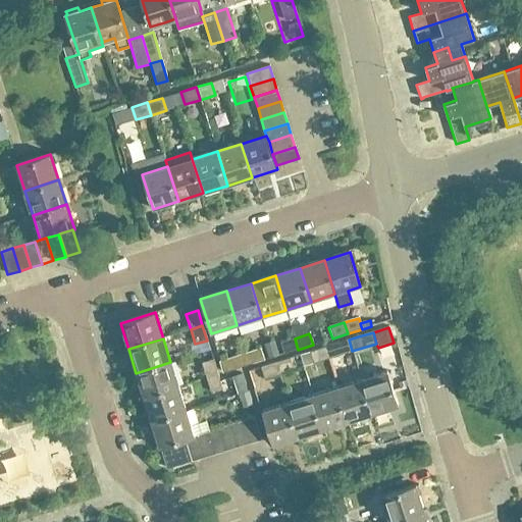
[(298,350),(295,338),(279,343),(283,354),(298,350)]
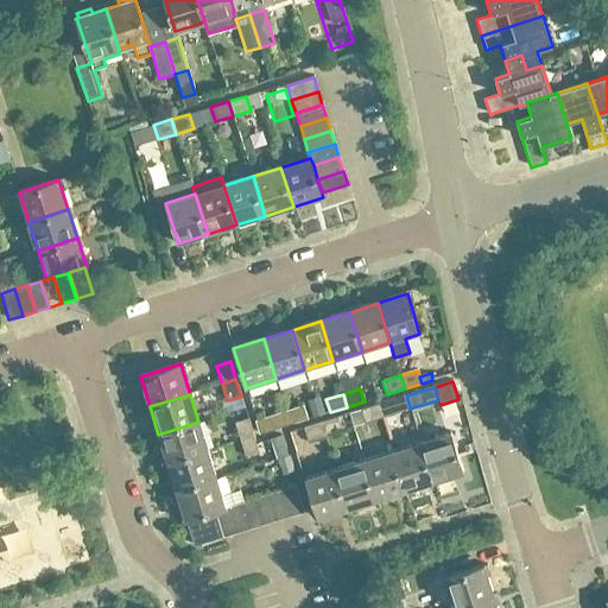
[(410,409),(406,396),(378,405),(381,418),(410,409)]
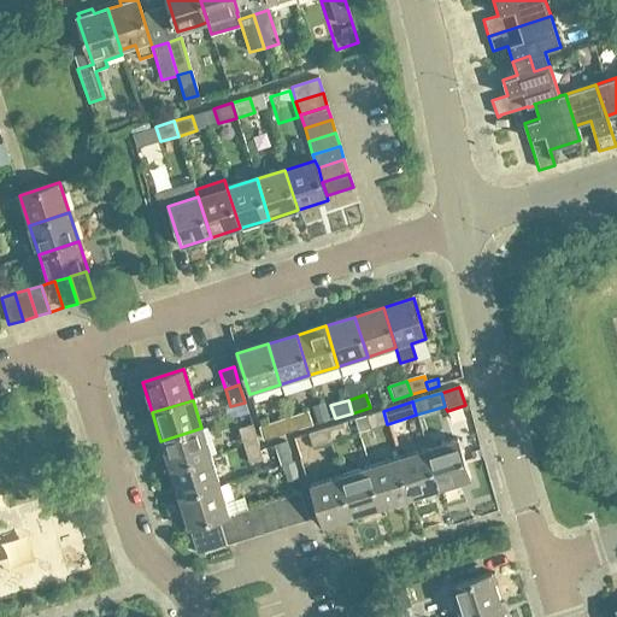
[(323,404),(318,405),(323,422),(329,421),(323,404)]
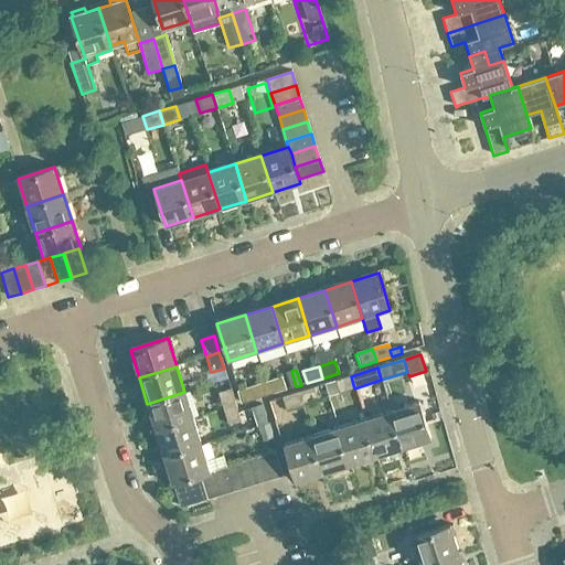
[(296,386),(291,371),(286,372),(291,388),(296,386)]
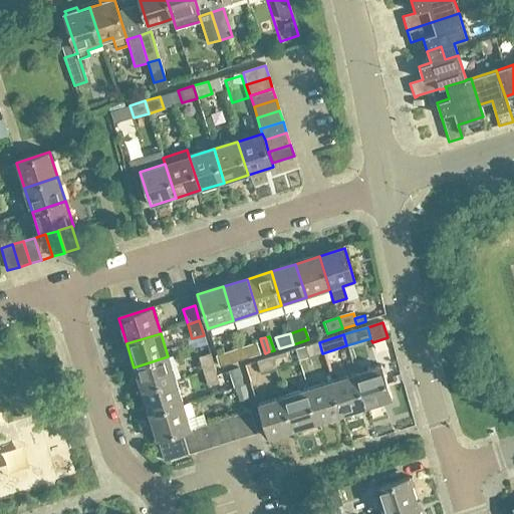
[(322,353),(319,342),(305,347),(308,357),(322,353)]
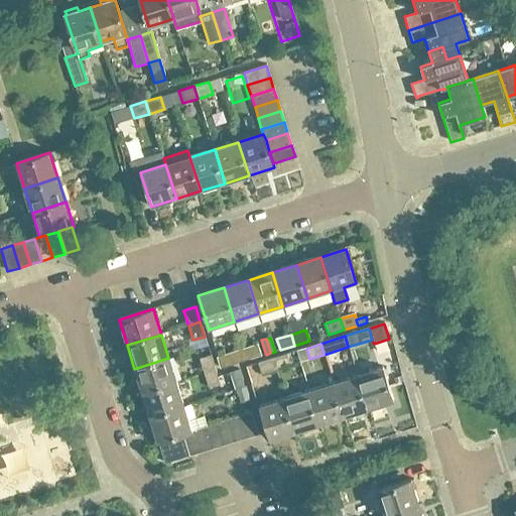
[(261,356),(257,345),(243,350),(246,361),(261,356)]
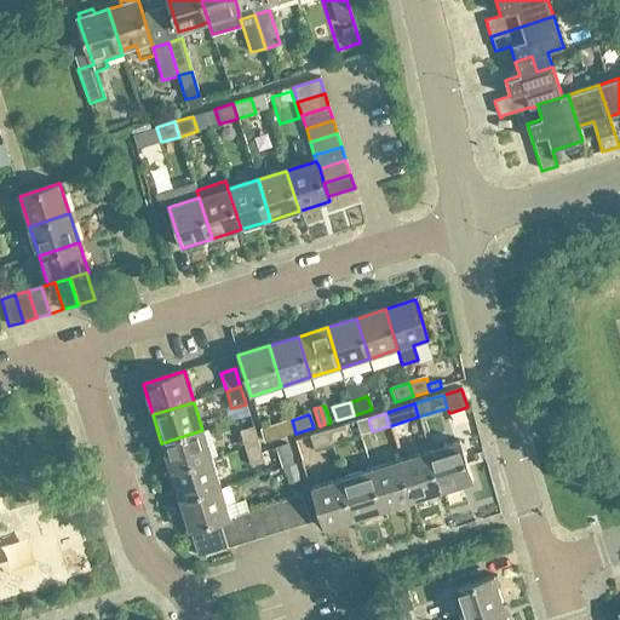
[(296,434),(292,420),(260,430),(265,443),(296,434)]
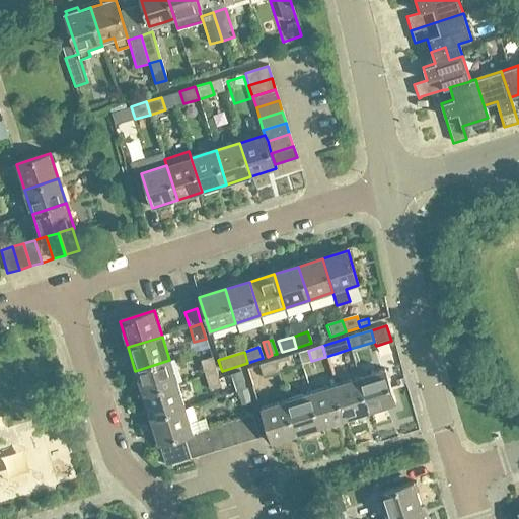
[(292,367),(289,357),(274,361),(277,372),(292,367)]
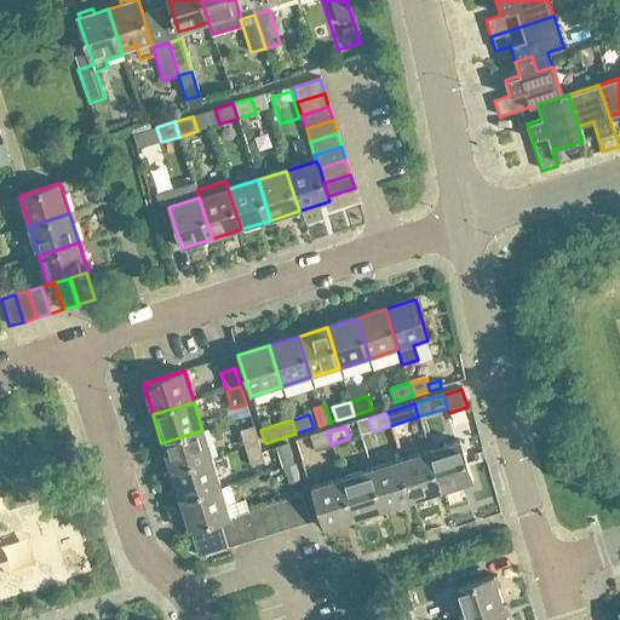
[(258,445),(253,428),(239,431),(245,449),(258,445)]
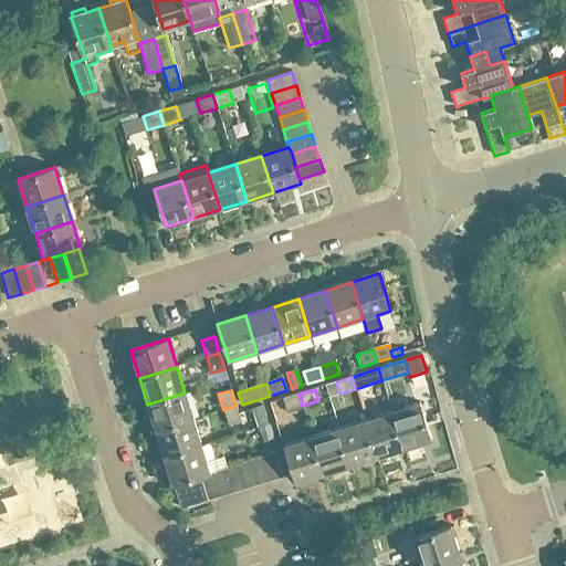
[(194,419),(185,392),(147,405),(156,431),(194,419)]
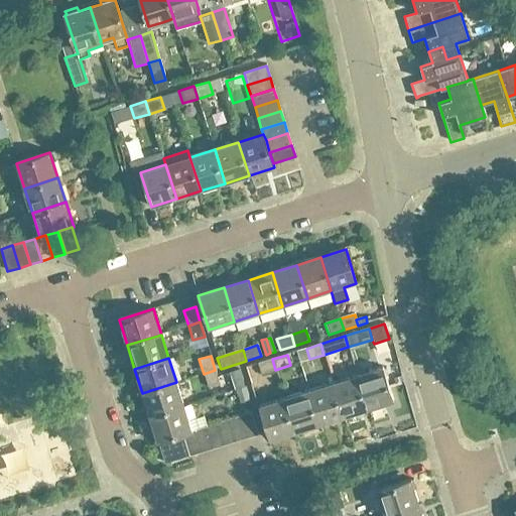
[(275,370),(272,359),(258,364),(261,374),(275,370)]
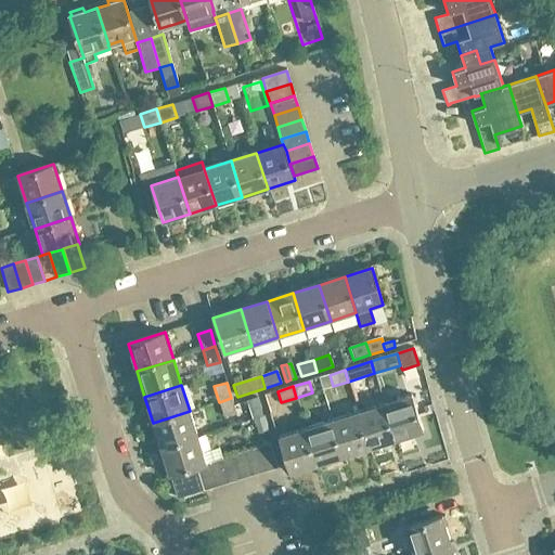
[(423,431),(411,395),(385,403),(396,440),(423,431)]
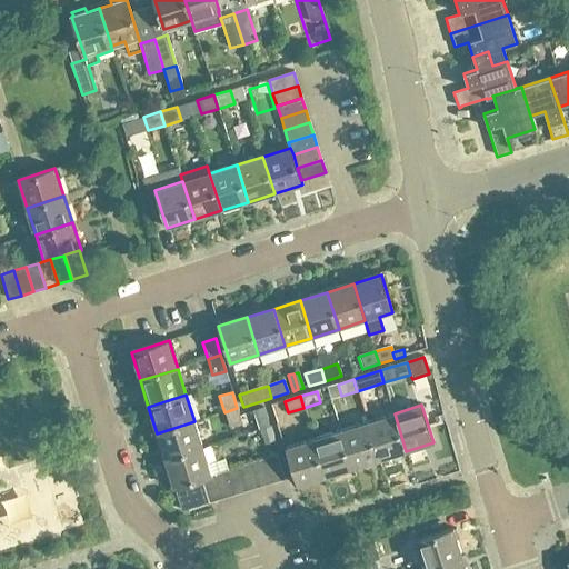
[(242,425),(237,408),(225,412),(230,428),(242,425)]
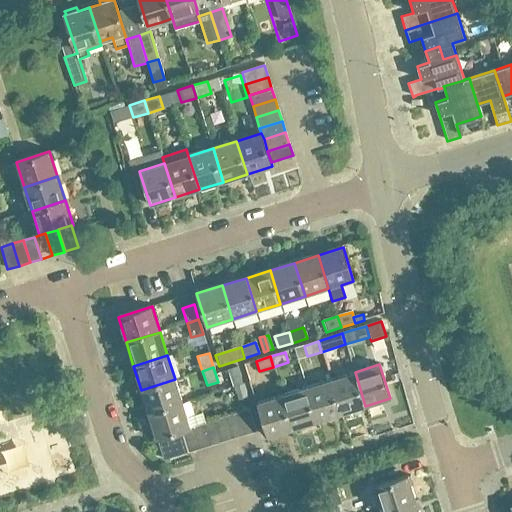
[(355,372),(331,380),(342,413),(365,406),(355,372)]
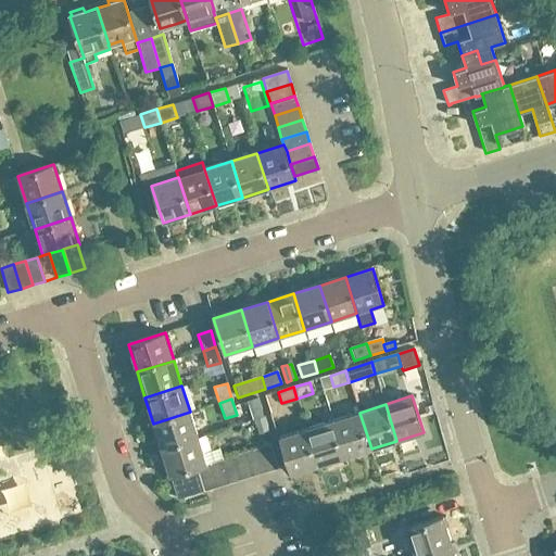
[(199,438),(190,412),(153,424),(162,450),(199,438)]
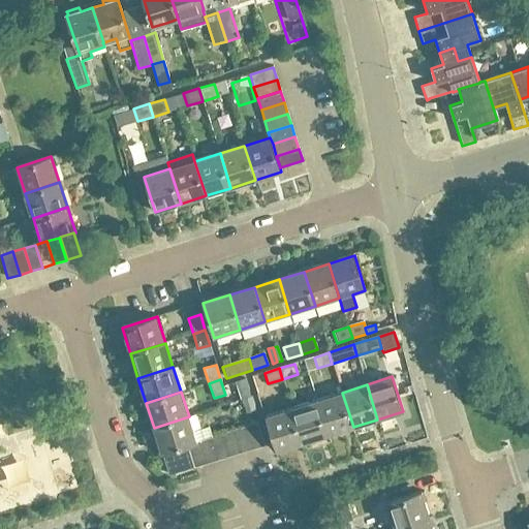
[(353,427),(342,393),(317,400),(329,435),(353,427)]
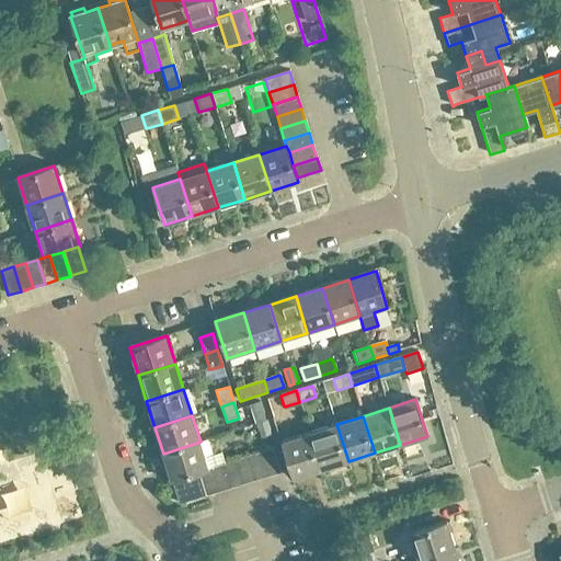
[(256,424),(261,439),(270,436),(265,421),(256,424)]
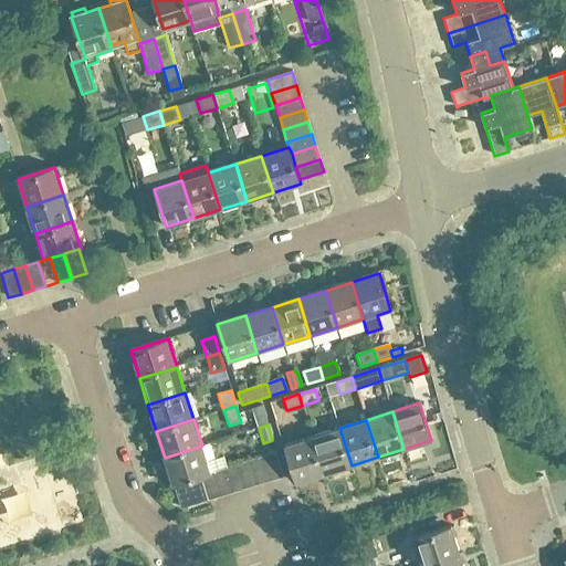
[(352,465),(339,428),(313,437),(324,474),(352,465)]
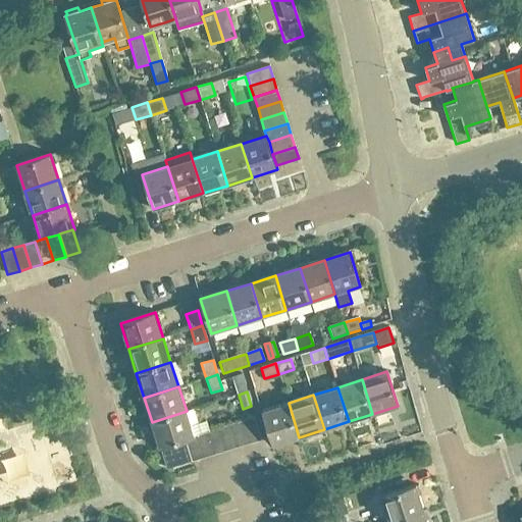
[(274,445),(299,437),(289,403),(263,411),(274,445)]
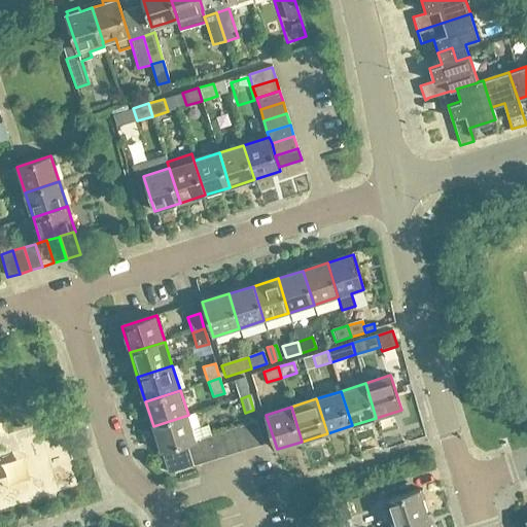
[(188,415),(153,426),(168,471),(192,463),(186,444),(196,441),(188,415)]
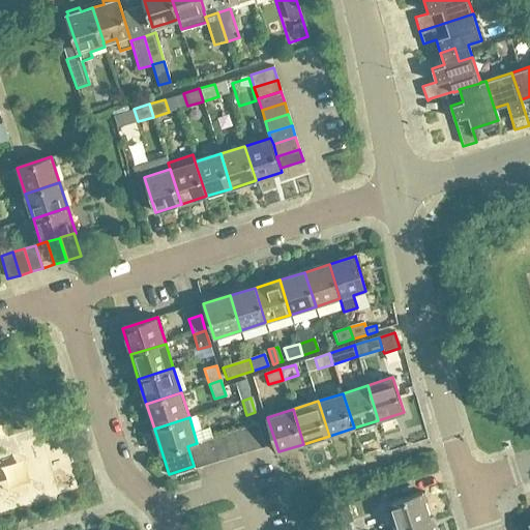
[(266,446),(259,423),(245,428),(253,451),(266,446)]
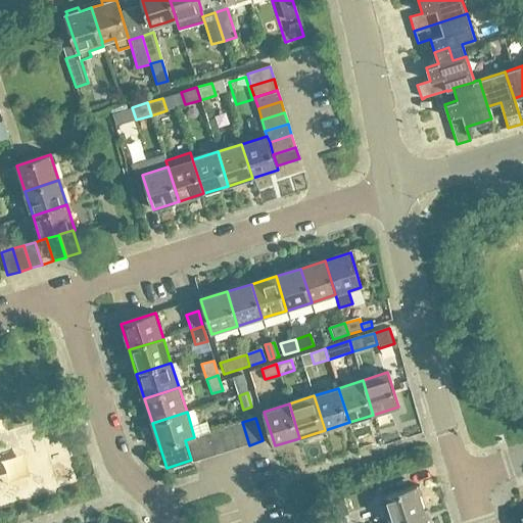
[(249,445),(242,422),(231,426),(238,448),(249,445)]
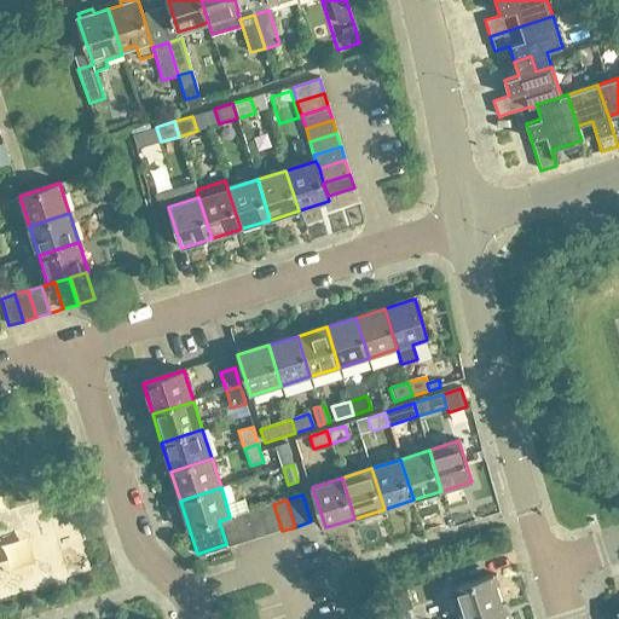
[(282,531),(273,504),(259,508),(268,536),(282,531)]
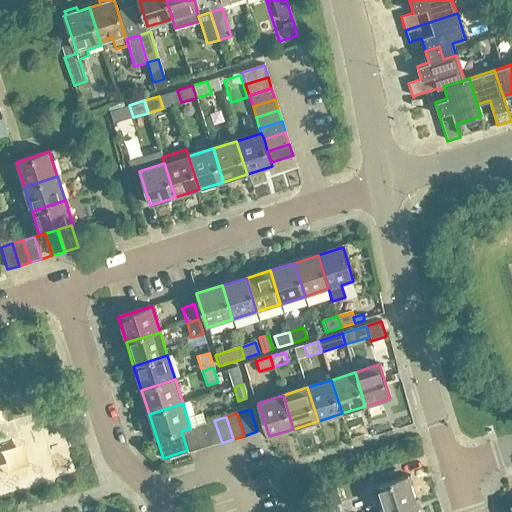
[(222,443),(214,420),(203,424),(210,446),(222,443)]
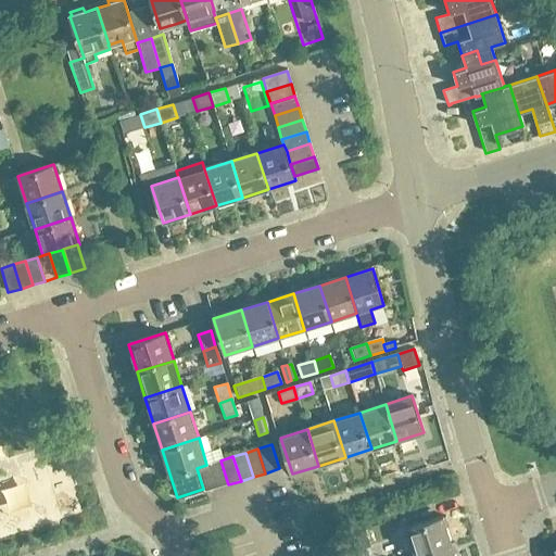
[(228,484),(220,460),(209,464),(216,489),(228,484)]
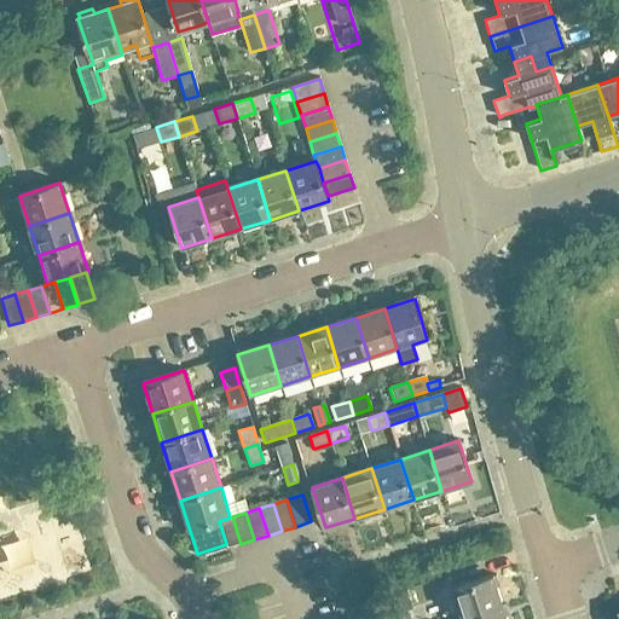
[(241,544),(232,516),(230,518),(219,521),(226,544),(227,548),(241,544)]
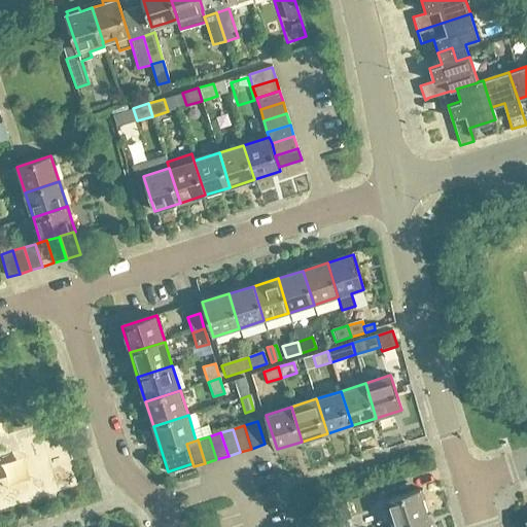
[(428,516),(420,490),(385,501),(393,526),(428,516)]
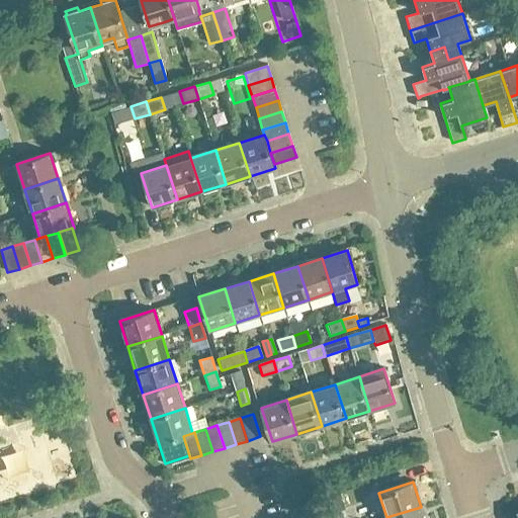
[(346,510),(341,495),(329,499),(334,513),(346,510)]
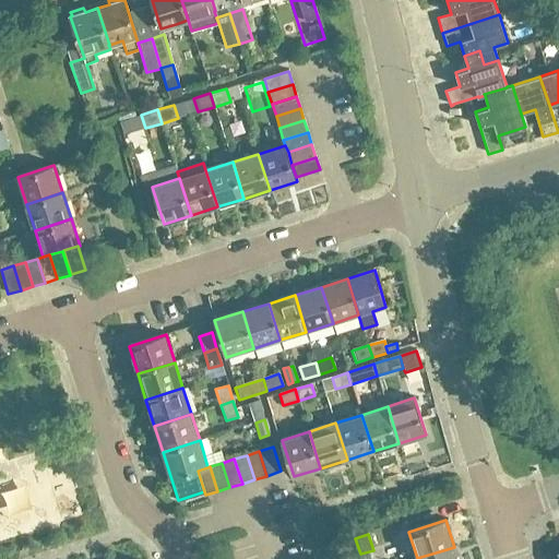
[(458,558),(454,547),(417,558),(416,558),(458,558)]
